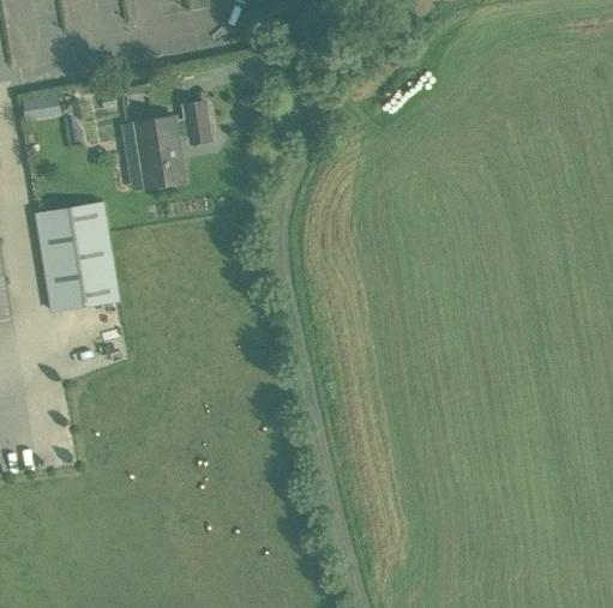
[(126,88),(148,84),(146,76),(125,79),(126,88)]
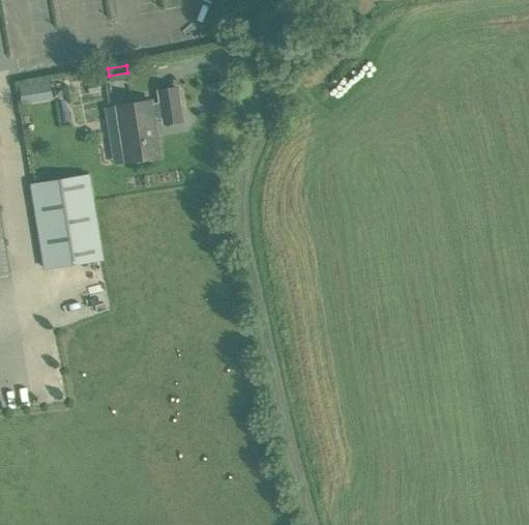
[(30,82),(19,84),(21,95),(32,93),(30,82)]
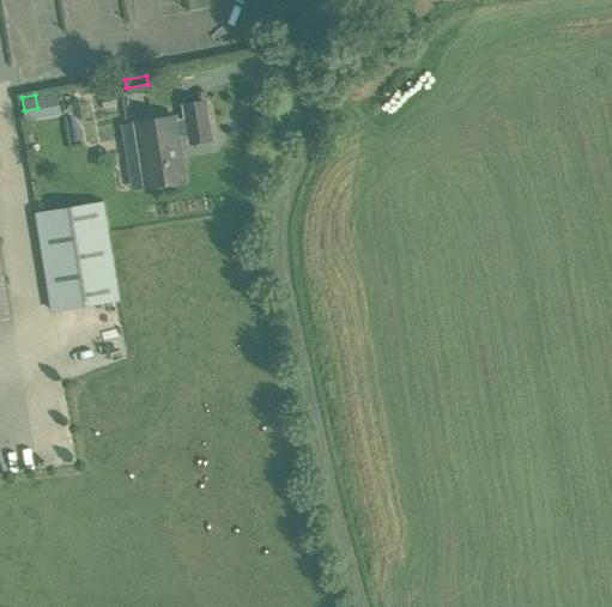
[(212,137),(205,99),(183,103),(186,116),(176,117),(175,114),(134,121),(145,184),(155,183),(156,187),(176,183),(176,180),(186,178),(179,135),(188,134),(189,140),(212,137)]
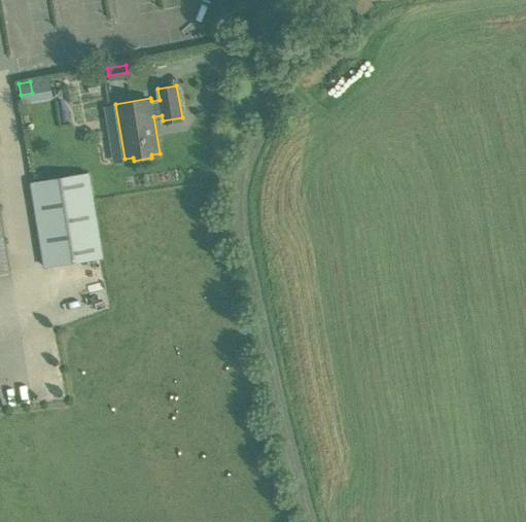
[(31,182),(44,266),(102,256),(88,173),(31,182)]
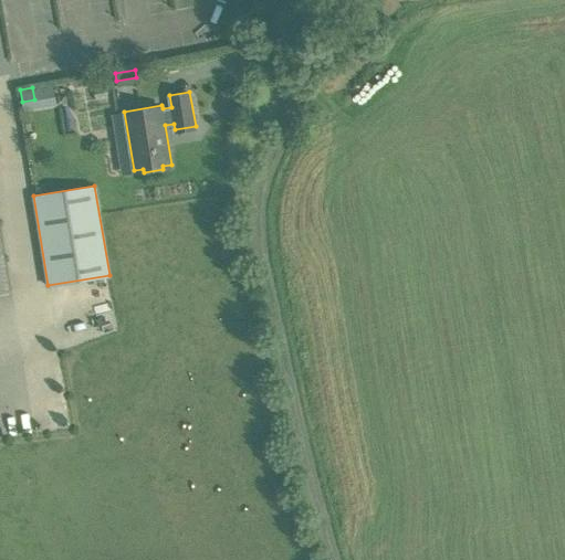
[(0,293),(9,292),(0,241),(0,293)]
